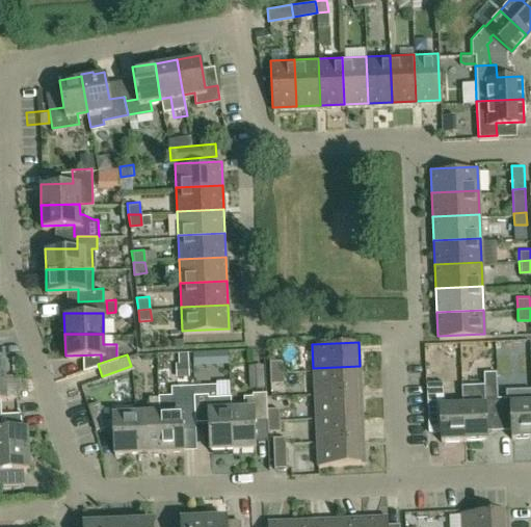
[(270,370),(283,369),(283,358),(270,358),(270,370)]
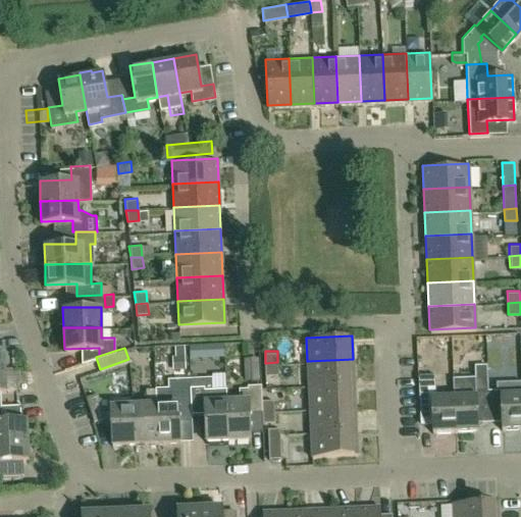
[(259,355),(245,355),(246,378),(260,377),(259,355)]
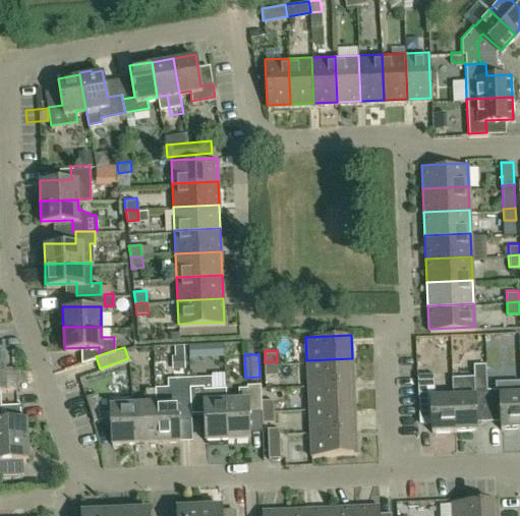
[(306,360),(307,384),(353,382),(352,358),(306,360)]
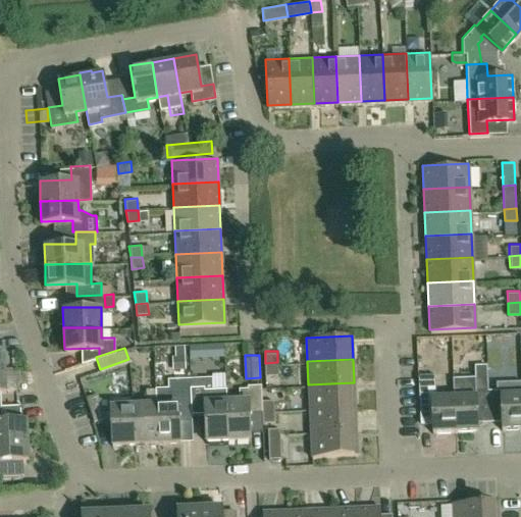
[(277,374),(277,362),(265,363),(265,374),(277,374)]
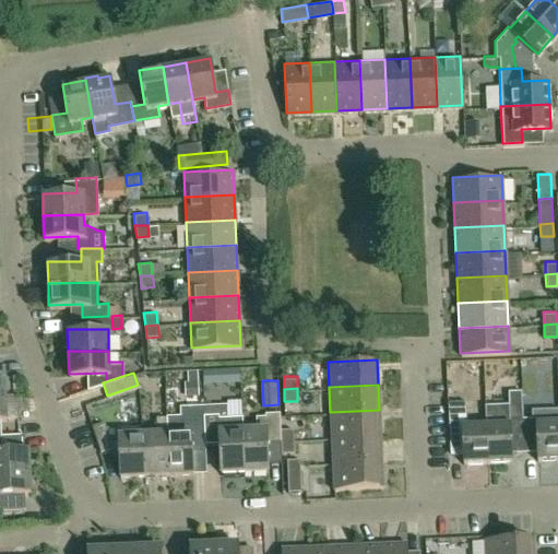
[(485,422),(487,460),(511,459),(509,429),(522,428),(522,415),(521,388),(508,389),(509,405),(485,407),(485,422)]
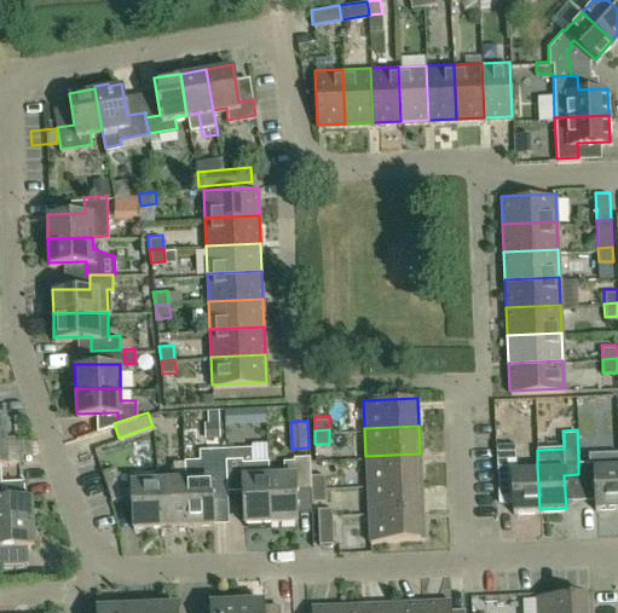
[(512,510),(539,509),(537,467),(517,468),(515,441),(495,441),(496,478),(510,478),(512,510)]
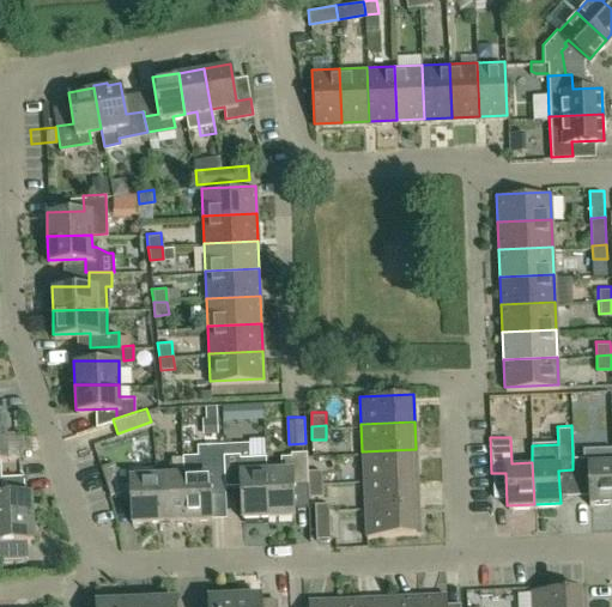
[(248,441),(223,442),(224,484),(240,483),(241,515),(267,514),(265,469),(265,455),(249,455),(248,441)]
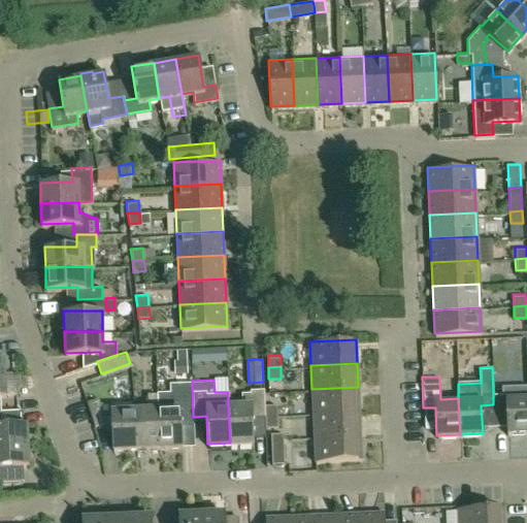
[(180,418),(193,417),(192,381),(169,382),(170,406),(157,407),(159,446),(182,445),(180,418)]
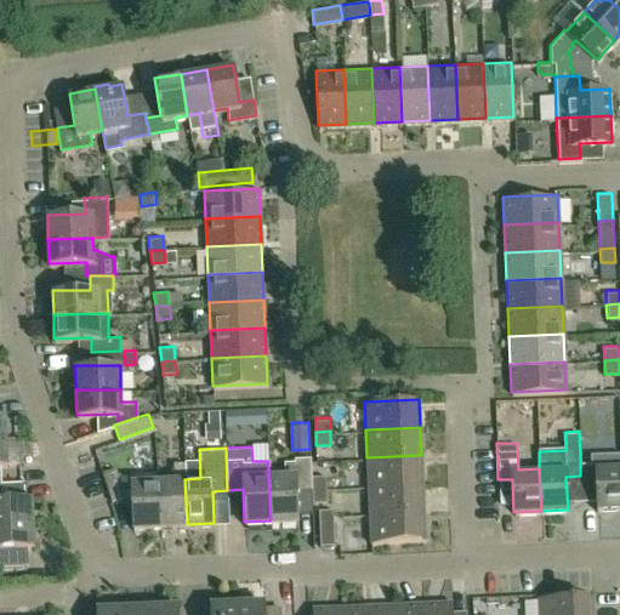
[(619,450),(590,453),(590,461),(580,461),(580,476),(595,476),(596,508),(619,507),(619,450)]
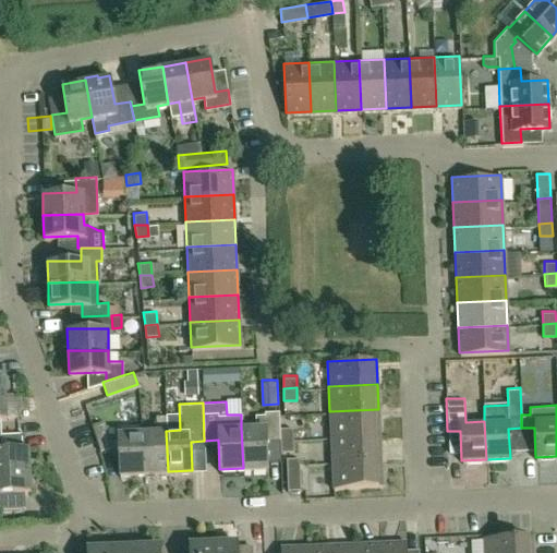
[(241,428),(243,468),(267,467),(266,439),(279,437),(278,409),(264,410),(264,413),(255,413),(255,427),(241,428)]
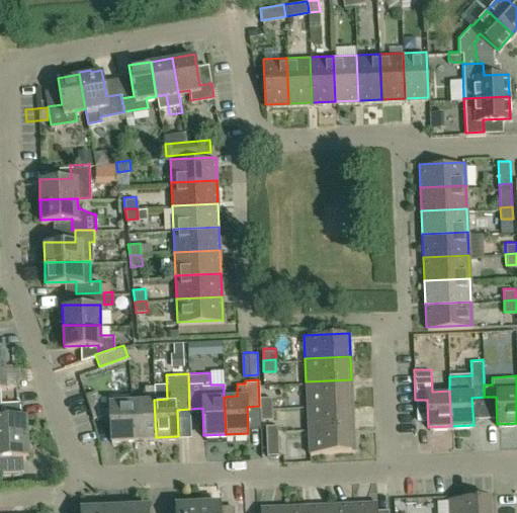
[(307,405),(352,403),(351,379),(306,381),(307,405)]
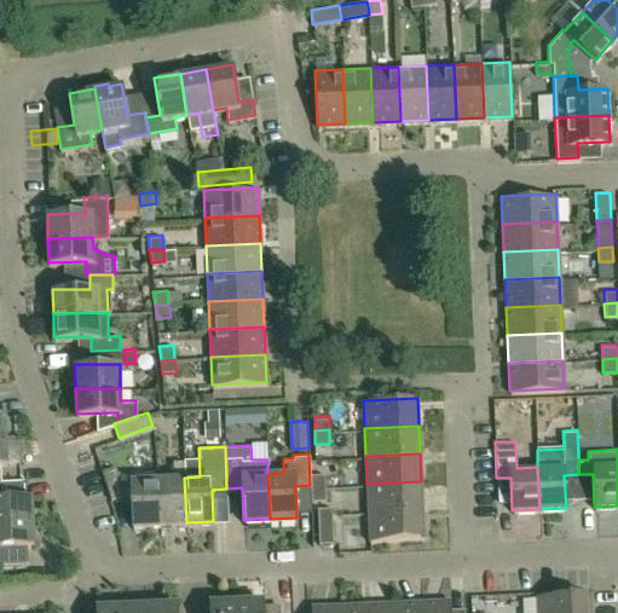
[(173,478),(156,479),(159,524),(186,522),(184,478),(184,458),(172,460),(173,478)]
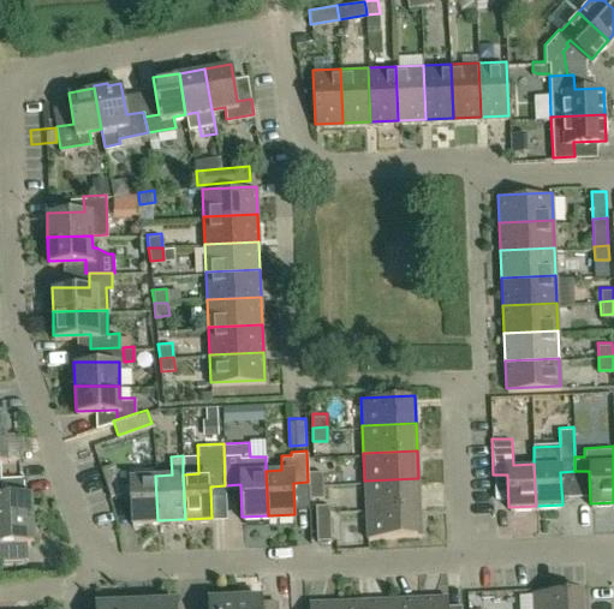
[(114,461),(100,465),(109,495),(130,488),(131,521),(158,520),(155,476),(155,465),(115,466),(114,461)]
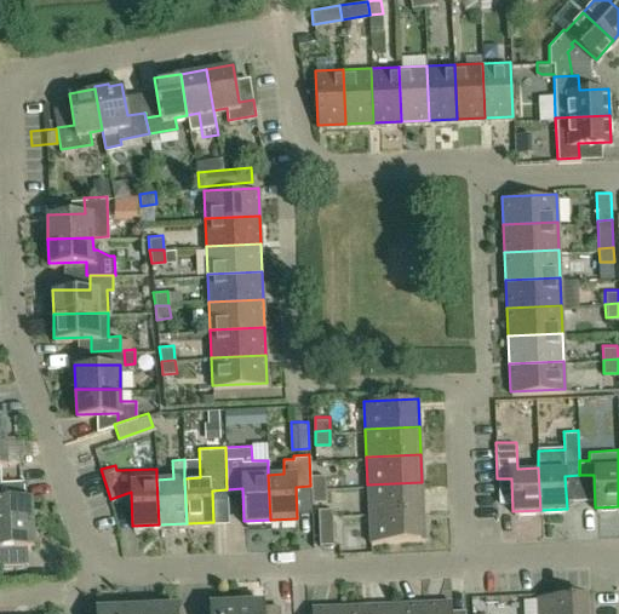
[(311,487),(326,486),(326,472),(311,474),(311,487)]
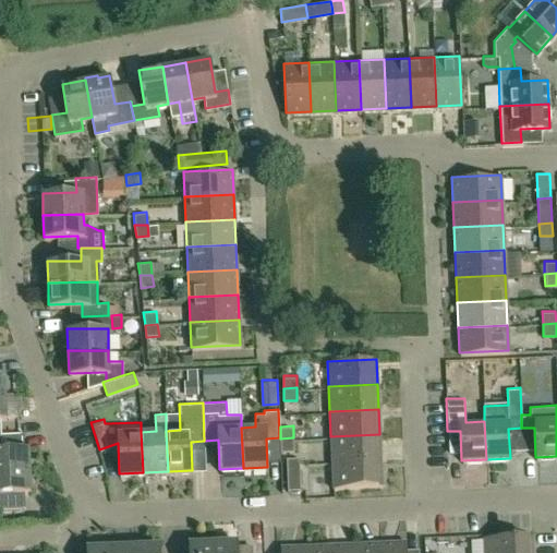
[(0,469),(28,468),(28,447),(17,447),(16,431),(0,432),(0,469)]
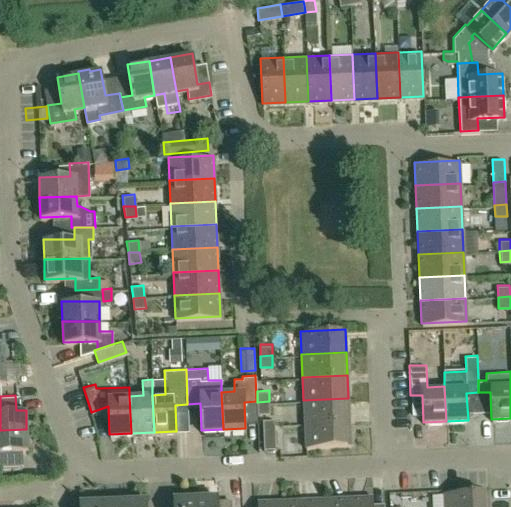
[(348,398),(303,400),(304,423),(349,421),(348,398)]
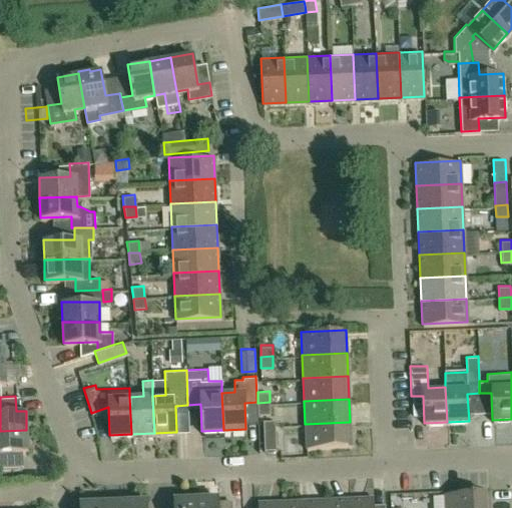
[(271,414),(270,402),(258,403),(259,414),(271,414)]
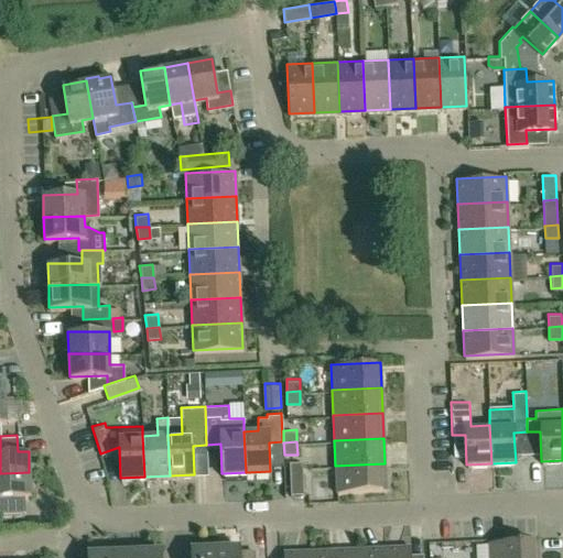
[(385,463),(335,466),(336,491),(386,489),(385,463)]
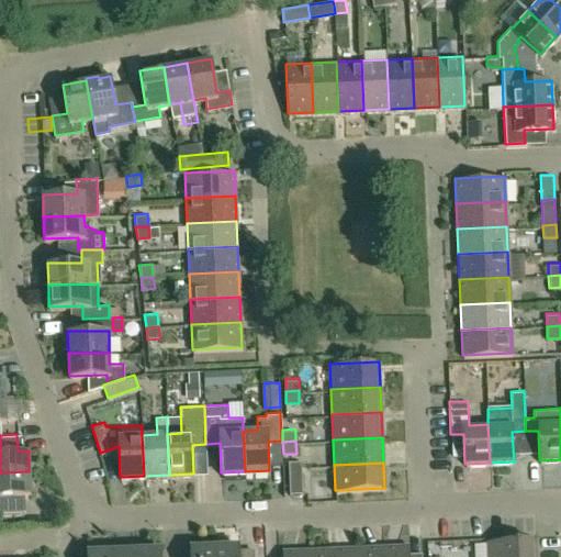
[(303,491),(302,466),(289,467),(290,491),(303,491)]
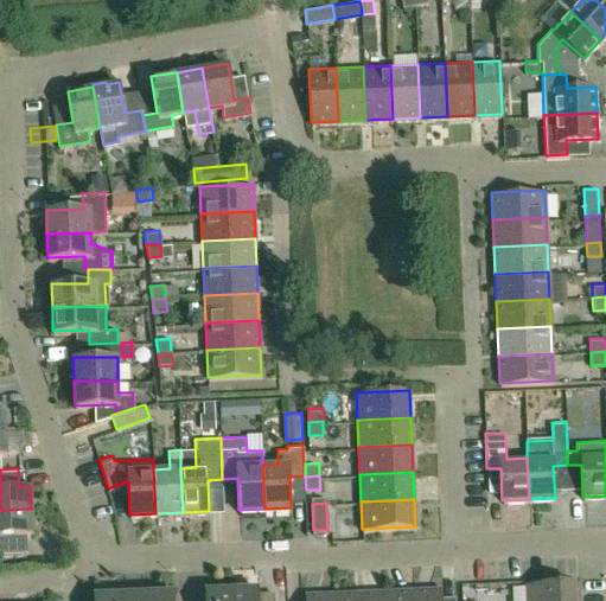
[(31,509),(0,510),(0,550),(21,550),(21,532),(32,532),(31,509)]
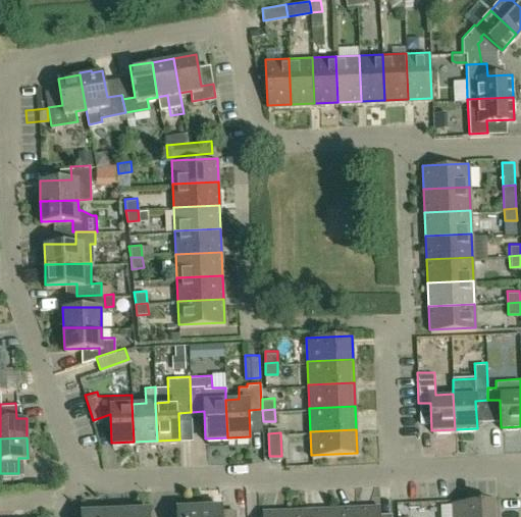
[(452,516),(498,516),(498,499),(452,501),(452,516)]
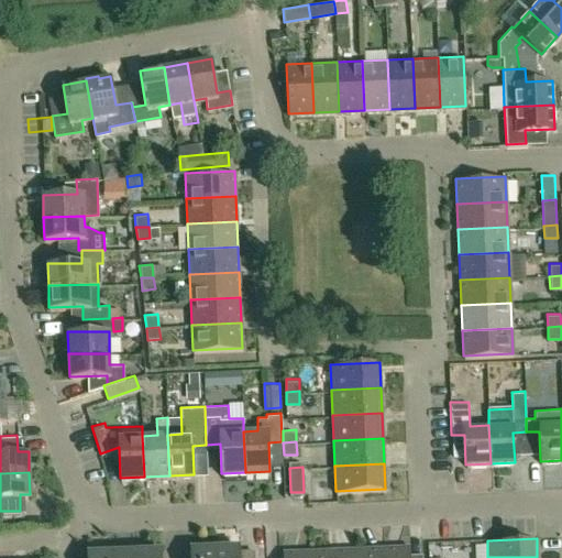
[(422,557),(422,551),(409,553),(409,544),(384,545),(384,557),(422,557)]
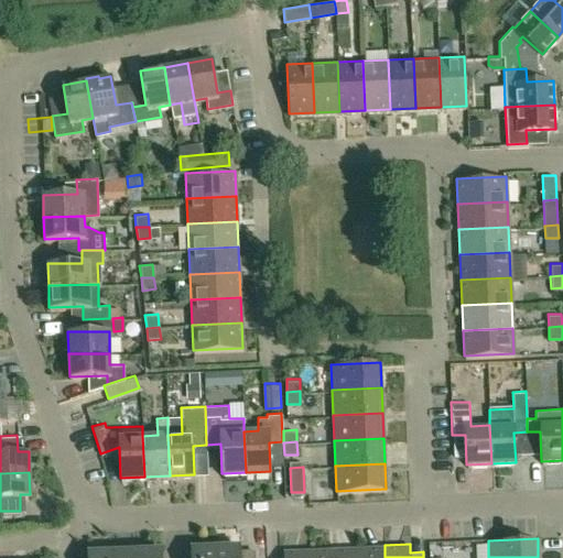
[(215,546),(215,557),(239,557),(239,545),(215,546)]
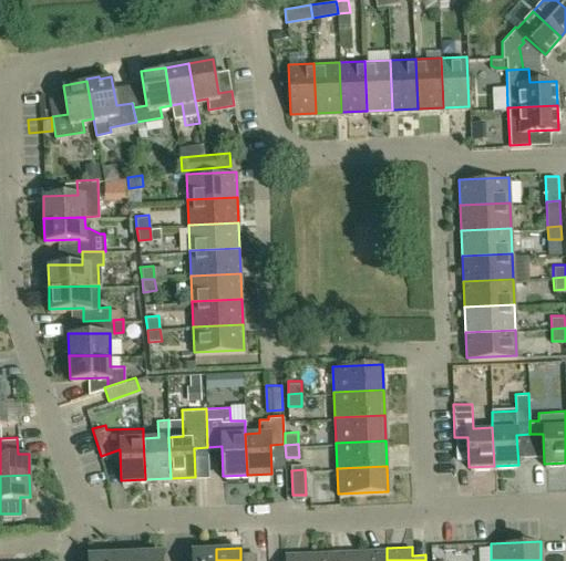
[(387,560),(387,548),(361,549),(361,560),(387,560)]
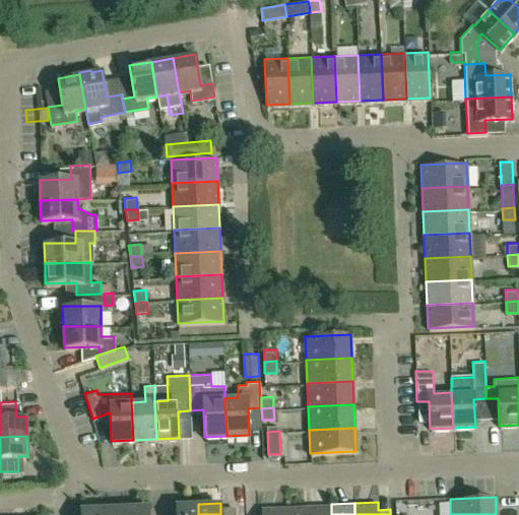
[(198,514),(198,504),(176,505),(176,514),(198,514)]
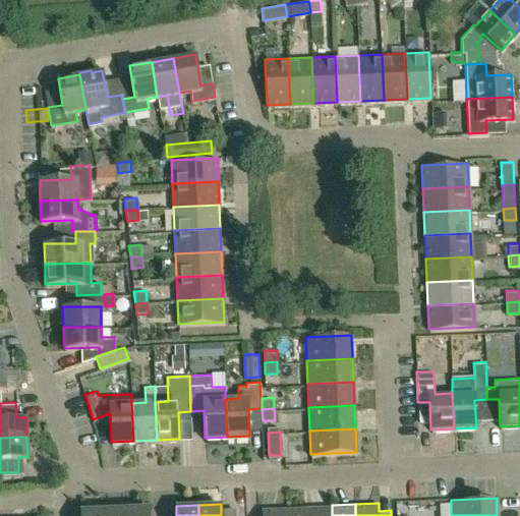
[(332,515),(332,505),(308,506),(308,515),(332,515)]
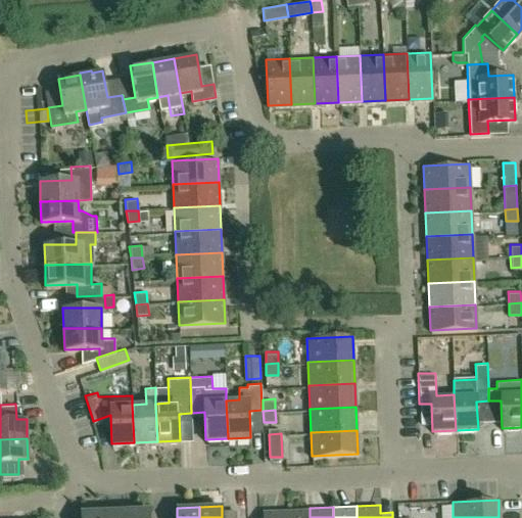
[(310,517),(310,508),(286,510),(286,517),(310,517)]
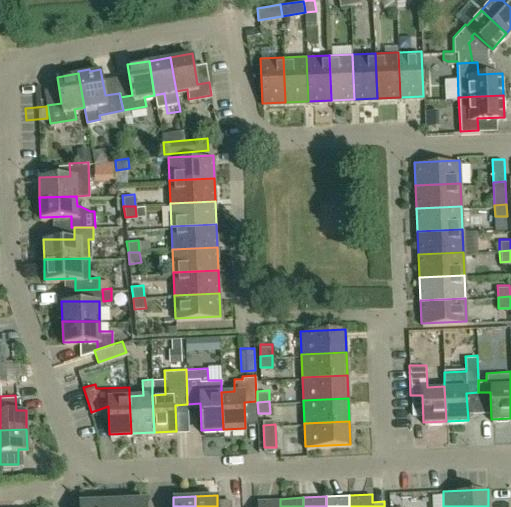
[(124,499),(124,506),(146,506),(146,498),(124,499)]
